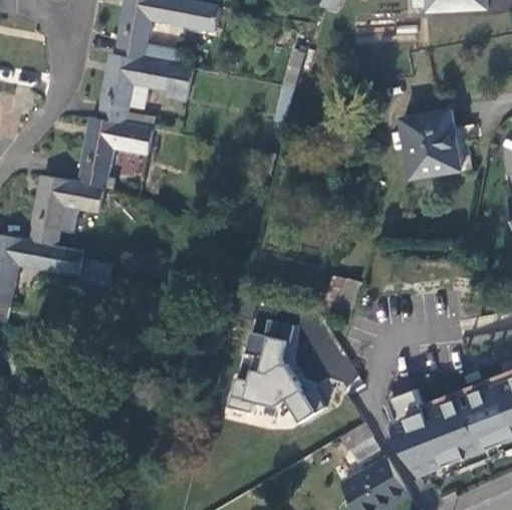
[(182,26),(187,2),(179,0),(123,0),(113,54),(142,59),(144,48),(149,19),(182,26)]
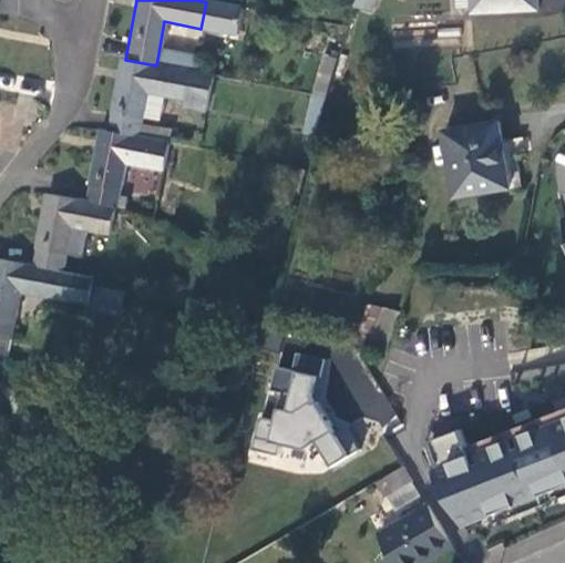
[(366,10),(368,0),(349,0),(348,6),(366,10)]
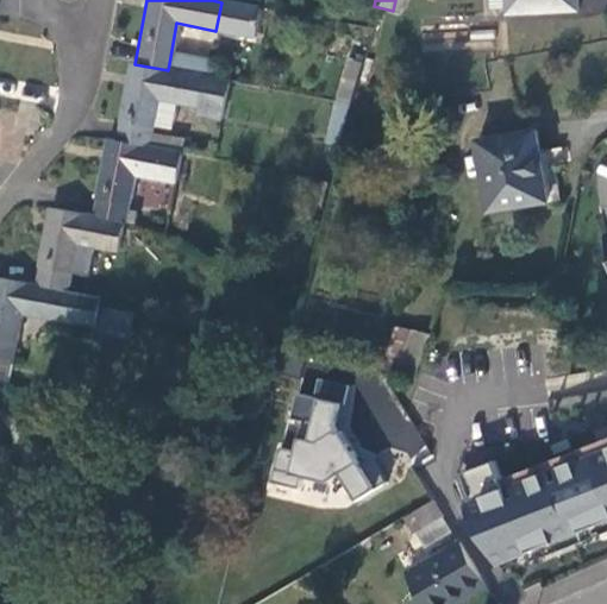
[(576,8),(576,0),(507,0),(508,5),(508,11),(576,8)]
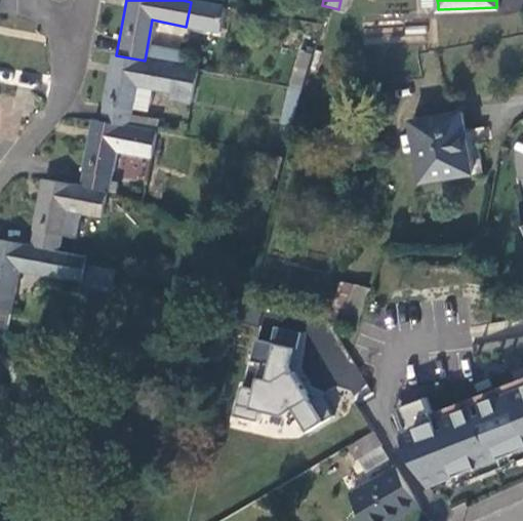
[(191,2),(186,27),(218,33),(224,7),(191,2)]
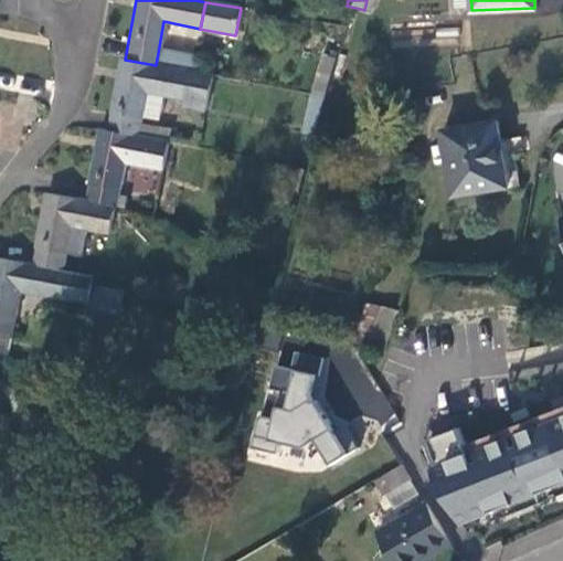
[(158,53),(156,65),(189,72),(194,73),(197,61),(158,53)]
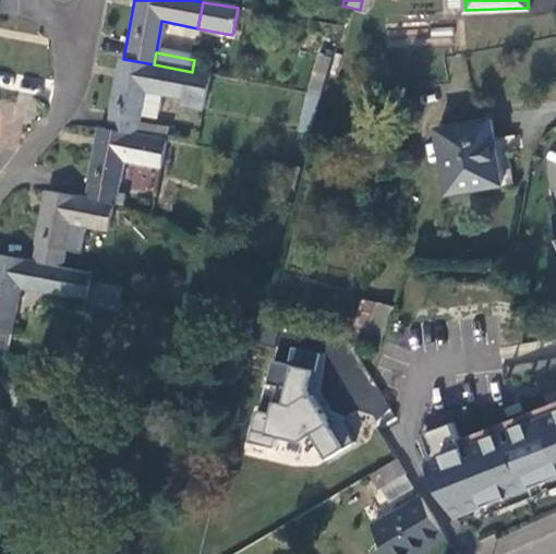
[(326,58),(312,55),(301,94),(300,93),(290,130),(305,133),(326,58)]
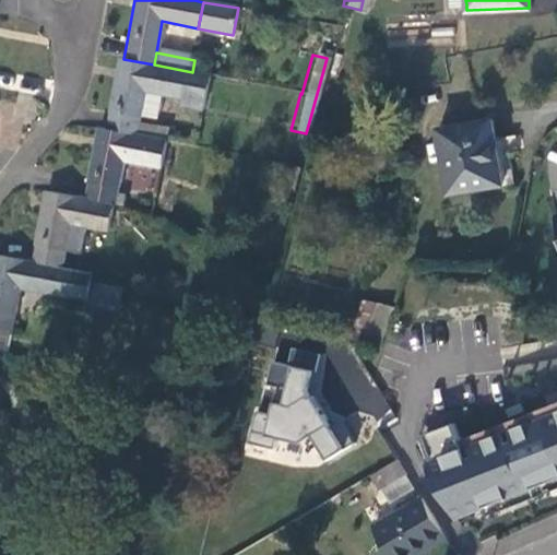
[(180,99),(187,71),(154,65),(123,59),(120,58),(105,129),(153,138),(156,125),(139,121),(144,92),(180,99)]
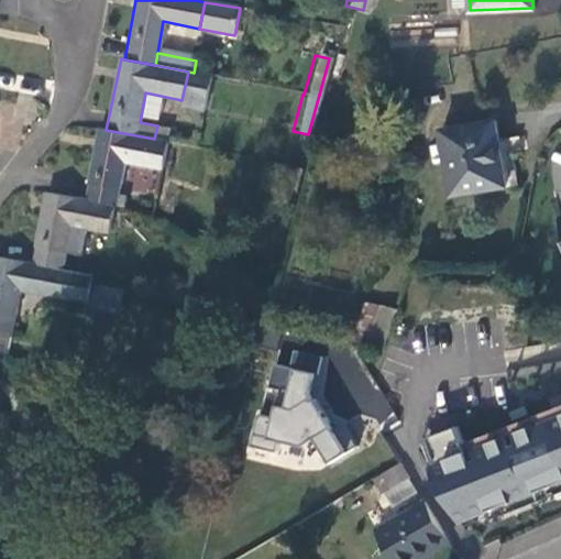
[(188,72),(182,100),(182,106),(204,110),(210,76),(194,73),(188,72)]
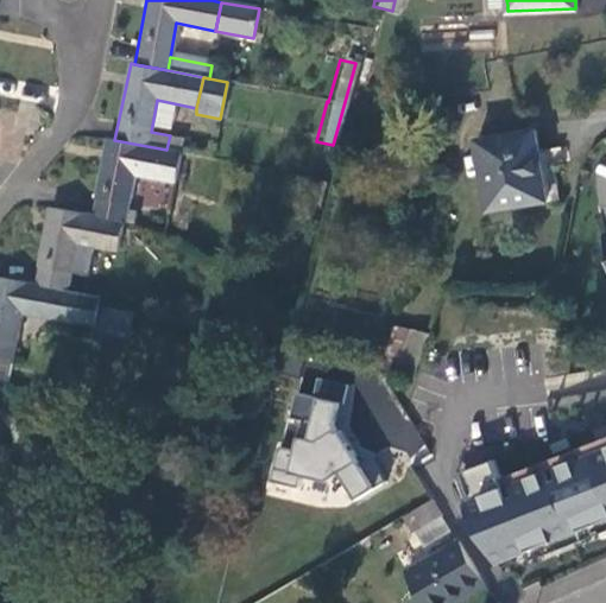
[(485,209),(555,197),(547,146),(535,148),(531,128),(473,139),(485,209)]
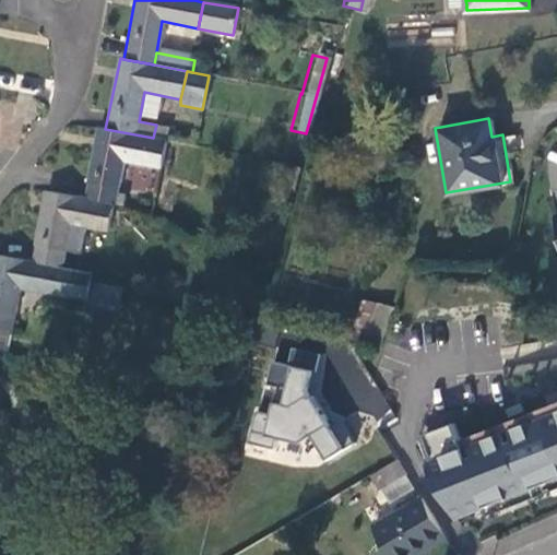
[(158,169),(164,140),(153,138),(105,129),(96,127),(83,198),(109,203),(114,204),(121,161),(158,169)]
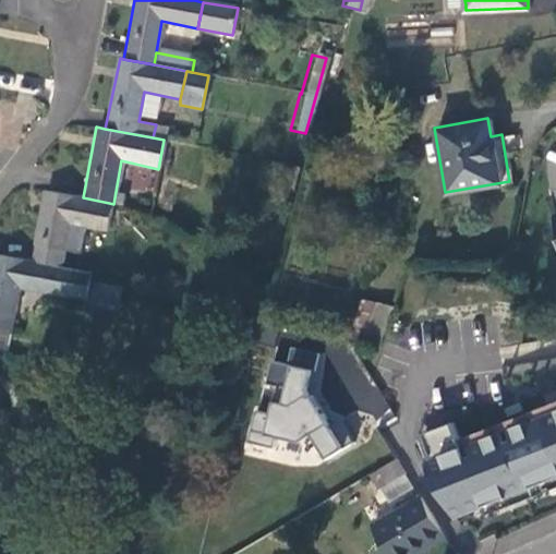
[(104,231),(109,203),(83,197),(45,190),(29,260),(59,265),(62,251),(67,229),(68,225),(104,231)]
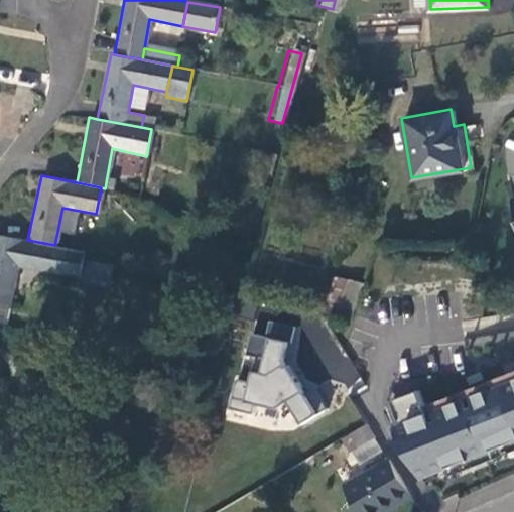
[(77,215),(61,212),(57,232),(73,235),(77,215)]
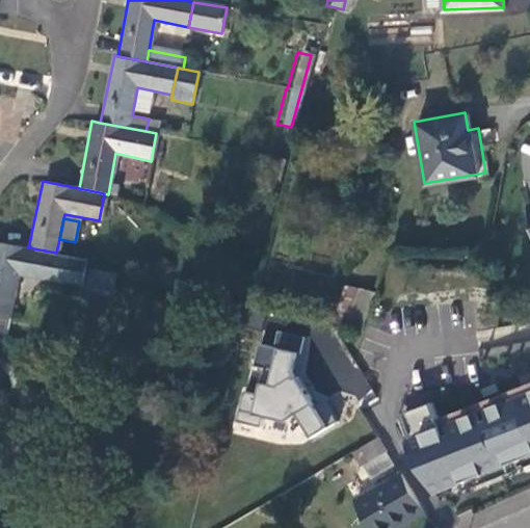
[(51,281),(56,253),(28,247),(0,242),(0,312),(7,314),(14,272),(51,281)]
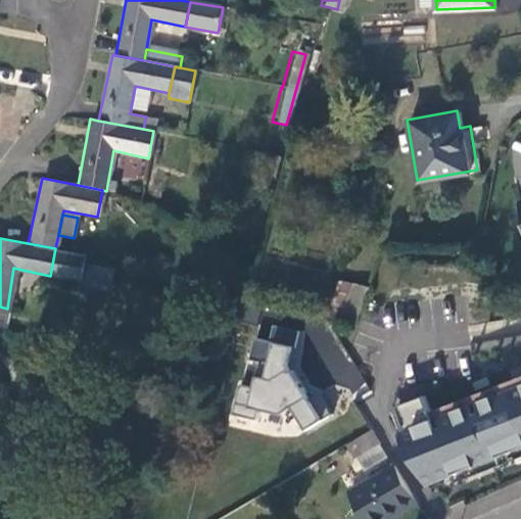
[(84,254),(55,248),(50,276),(78,282),(84,254)]
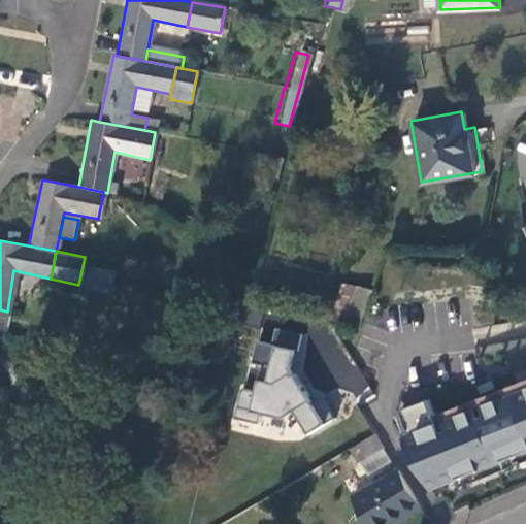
[(112,276),(84,271),(80,291),(108,296),(112,276)]
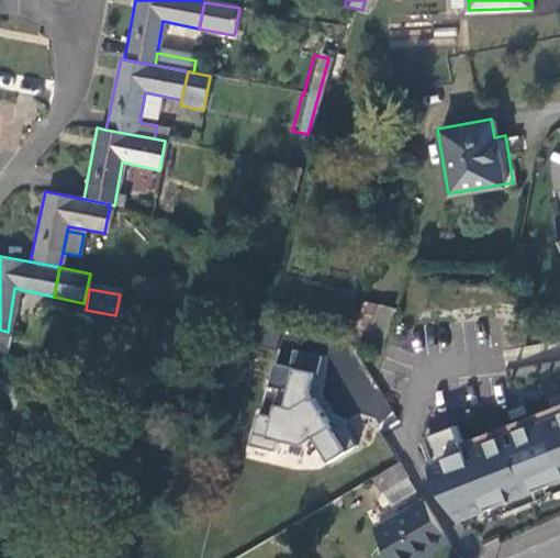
[(377,304),(360,347),(378,352),(394,310),(377,304)]
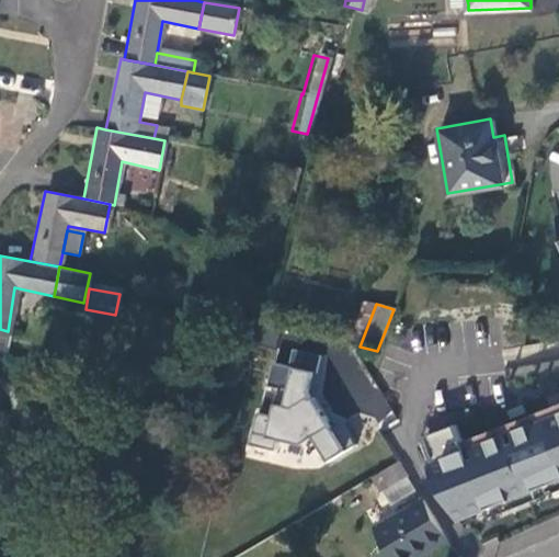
[(251,325),(238,320),(232,337),(244,342),(251,325)]
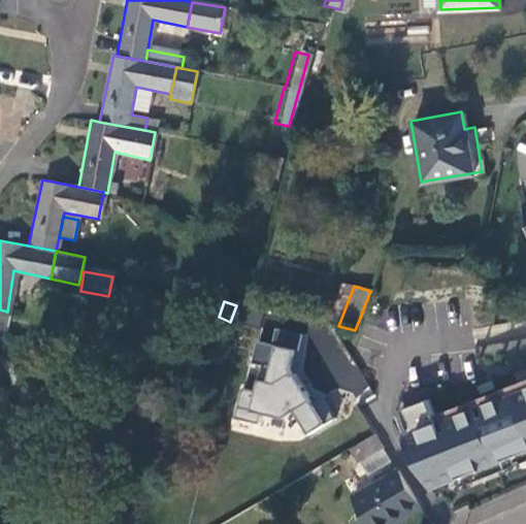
[(296,375),(303,334),(275,329),(271,348),(258,344),(255,366),(265,368),(259,396),(243,390),(237,419),(260,425),(263,416),(286,420),(296,412),(311,436),(336,419),(324,399),(314,404),(296,375)]
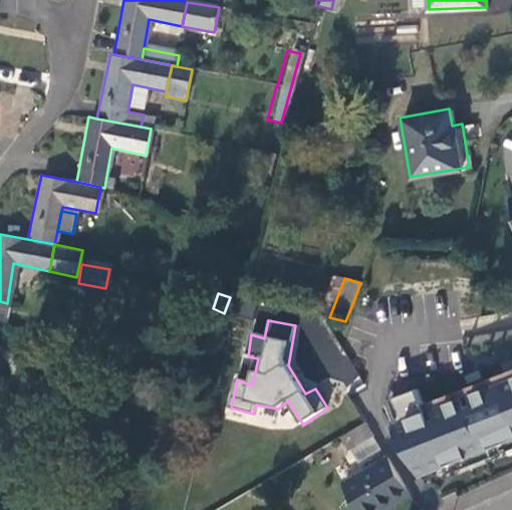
[(511,370),(423,404),(417,389),(391,402),(401,419),(391,424),(426,479),(511,442),(511,370)]
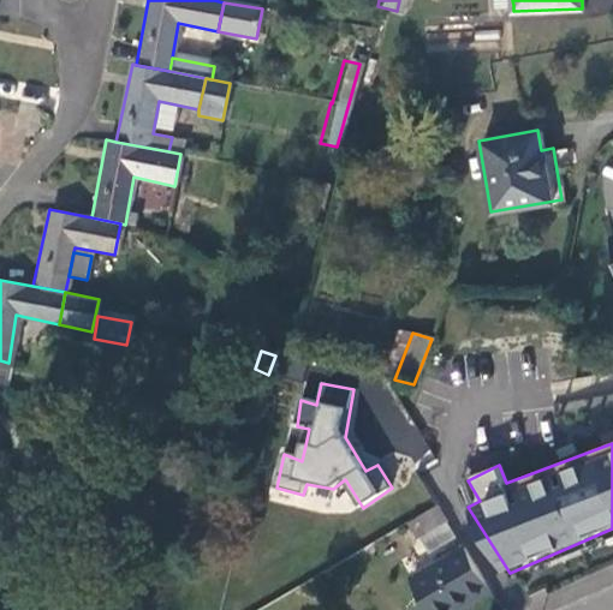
[(424,536),(448,522),(439,506),(416,519),(424,536)]
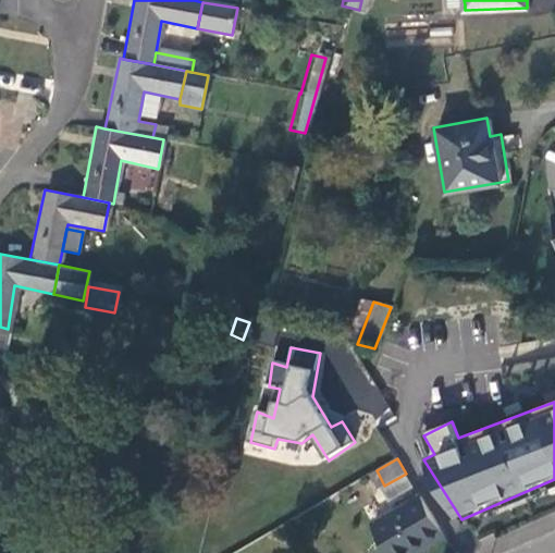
[(415,552),(445,536),(421,498),(374,526),(391,552),(415,552)]
